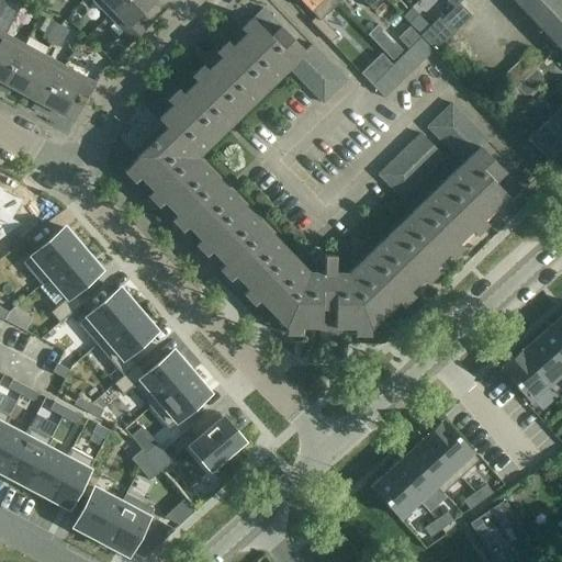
[(91,0),(108,17),(124,0),(91,0)]
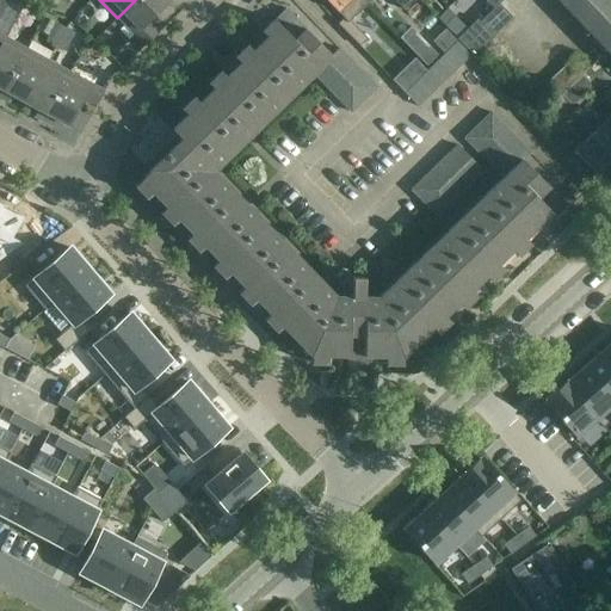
[(135,0),(117,18),(144,47),(158,34),(148,23),(171,0),(135,0)]
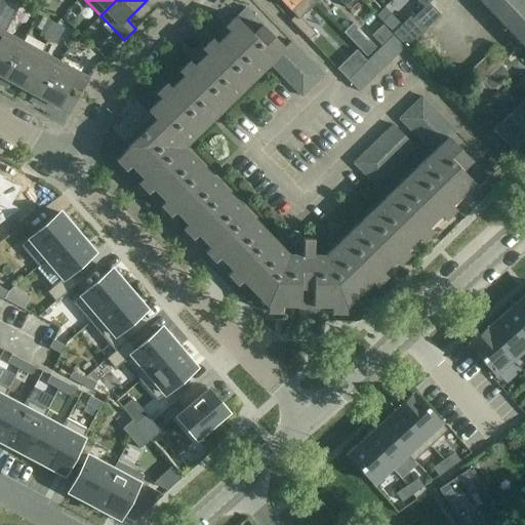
[(280,0),(295,15),(290,21),(309,40),(316,33),(300,17),(316,3),(312,0),(280,0)]
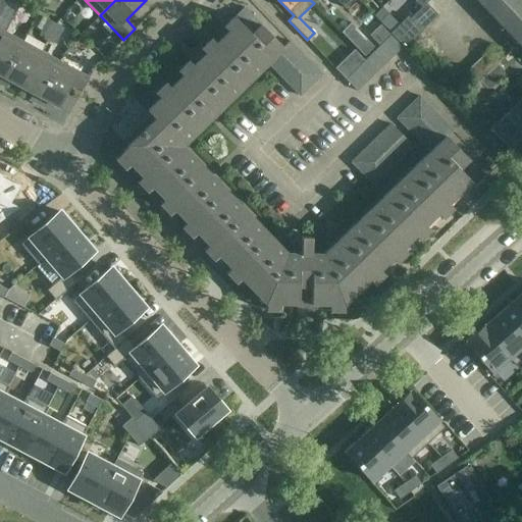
[(310,0),(314,3),(317,0),(336,0),(345,8),(354,0),(310,0)]
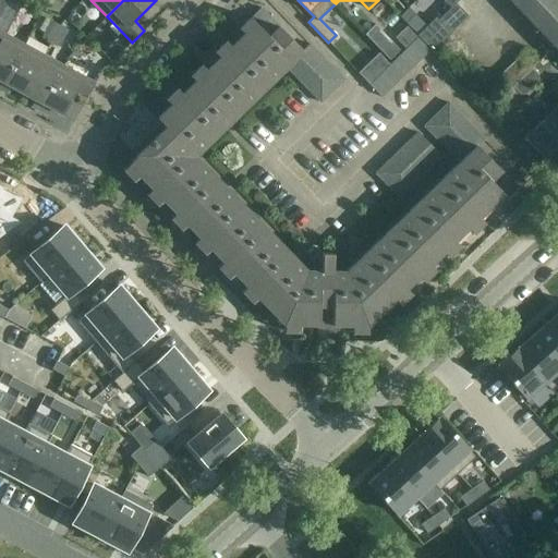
[(557,0),(508,0),(557,51),(557,0)]
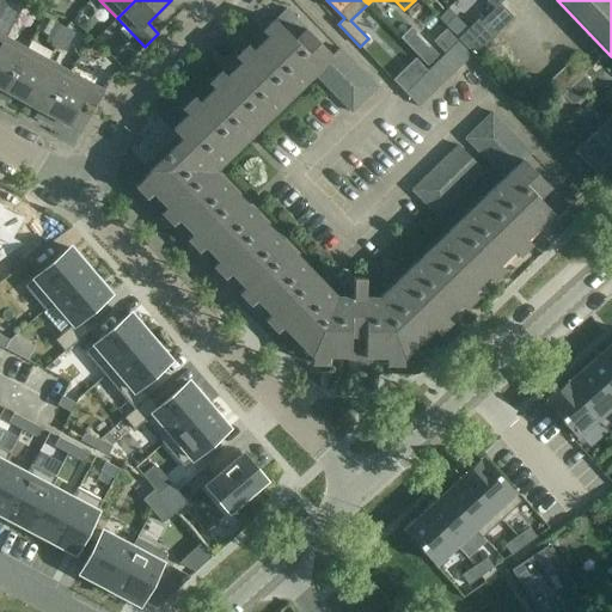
[(448,8),(438,18),(445,25),(456,16),(448,8)]
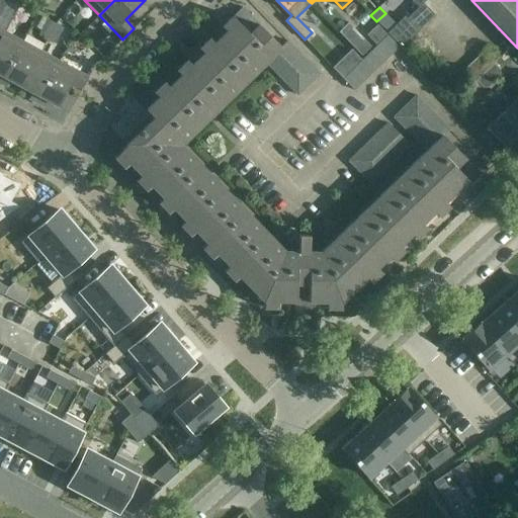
[(242,8),(232,17),(238,23),(248,13),(242,8)]
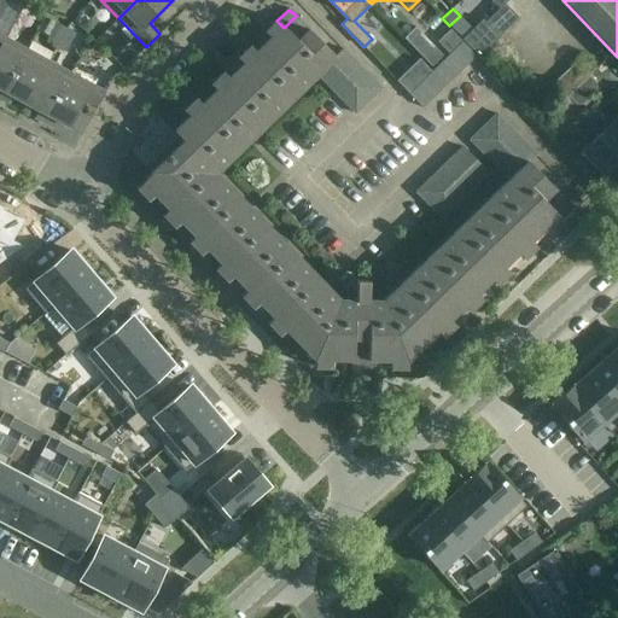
[(296,16),(284,28),(290,34),(302,23),(296,16)]
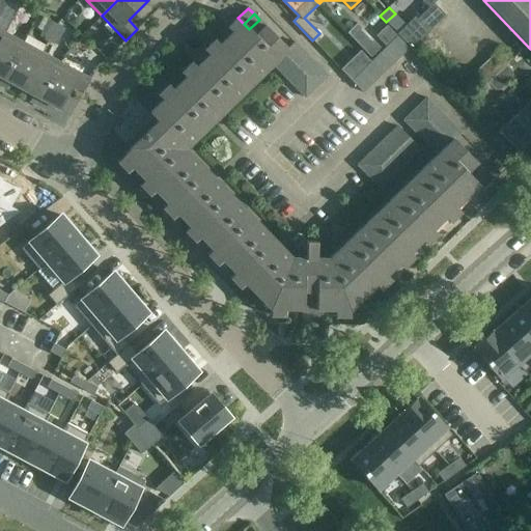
[(429,31),(415,17),(397,34),(412,49),(429,31)]
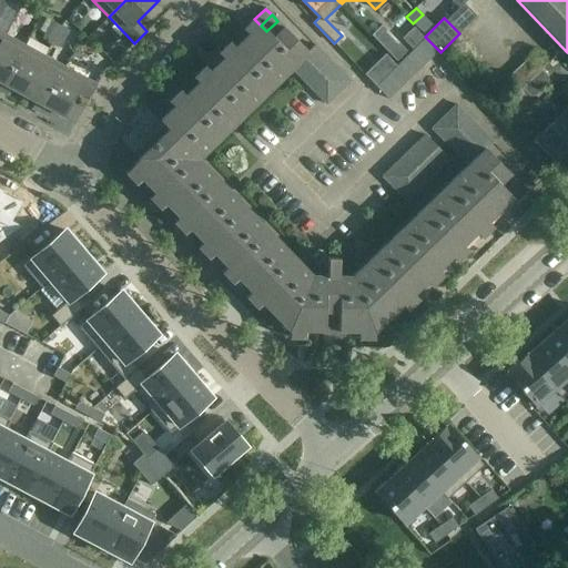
[(169,130),(125,173),(137,184),(142,179),(154,192),(150,198),(161,209),(165,203),(179,217),(173,222),(184,233),(190,229),(203,242),(198,247),(209,259),(214,253),(227,266),(222,272),(233,283),(239,279),(251,292),(246,296),(256,307),(262,303),(288,331),(288,337),(304,338),(305,331),(324,331),(323,338),(340,338),(340,331),(358,332),(358,338),(374,338),(374,332),(402,305),(407,310),(418,300),(413,294),(426,281),(432,286),(443,275),(438,270),(452,256),(456,262),(467,251),(463,245),(476,233),(482,237),(493,226),(487,222),(501,209),(506,214),(517,203),(510,196),(505,191),(498,184),(509,174),(485,149),(485,148),(479,153),(467,165),(352,277),(337,276),(337,270),(338,259),(327,257),(326,276),(312,276),(303,267),(199,160),(292,69),(304,58),(308,53),(307,52),(283,27),(273,38),(266,31),(261,26),(254,19),(244,30),(249,34),(235,48),(230,42),(219,53),(224,59),(211,72),(205,67),(194,78),(199,83),(185,97),(181,91),(169,102),(174,108),(160,121),(169,130)]
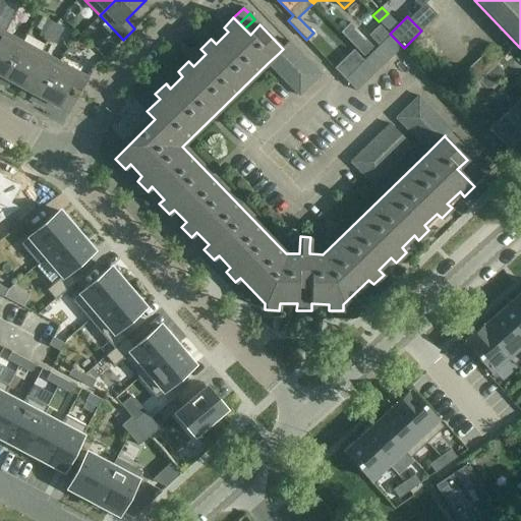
[(39,35),(47,40),(55,24),(48,19),(39,35)]
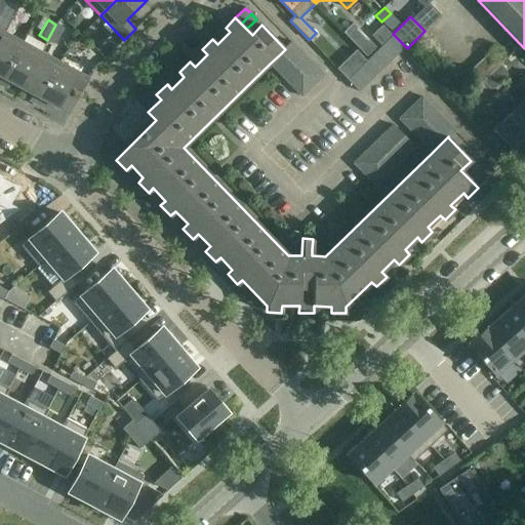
[(256,19),(246,29),(252,35),(261,25),(256,19)]
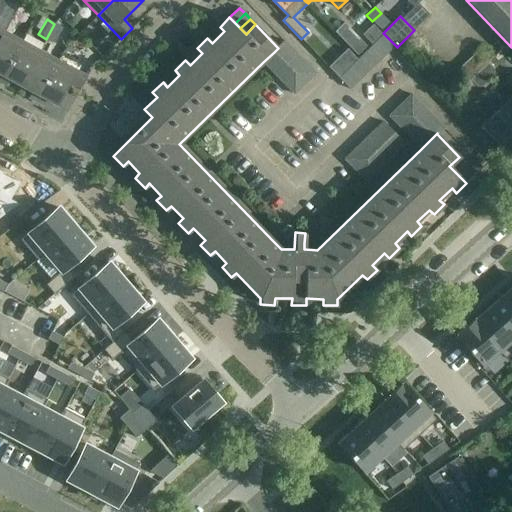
[(344,22),(335,31),(358,55),(367,46),(344,22)]
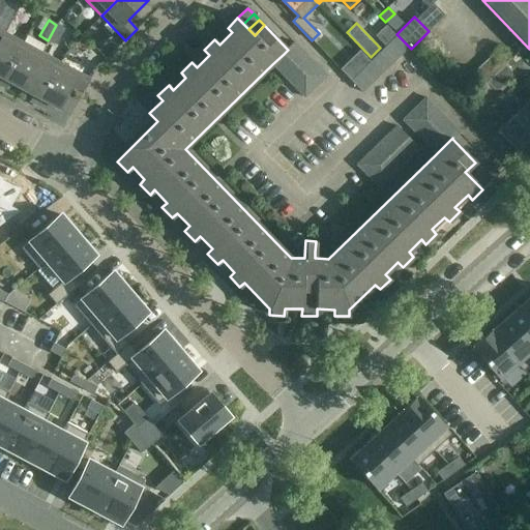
[(57,25),(56,25),(48,40),(56,45),(65,29),(57,24),(57,25)]
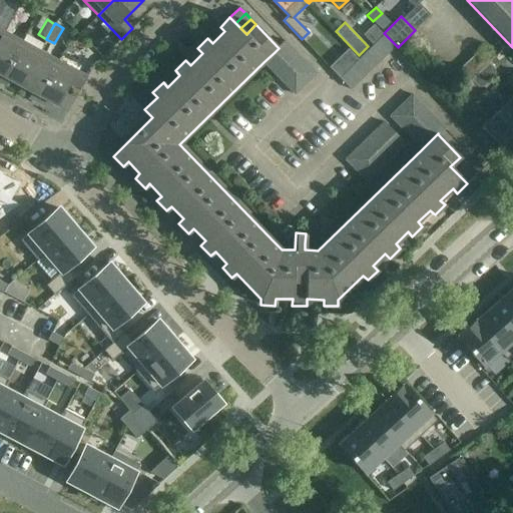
[(0,81),(22,41),(0,28),(0,81)]
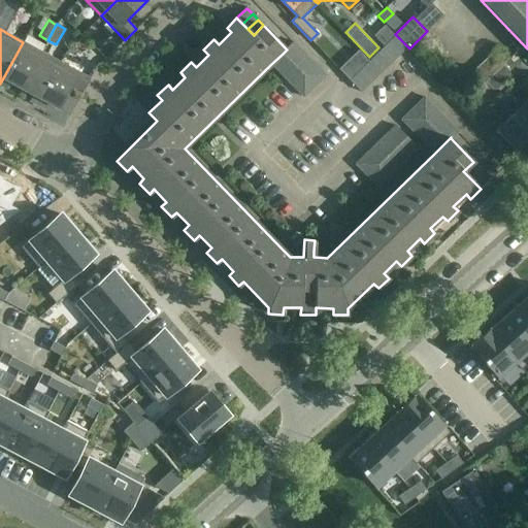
[(395,36),(390,41),(401,53),(405,48),(406,47),(395,36)]
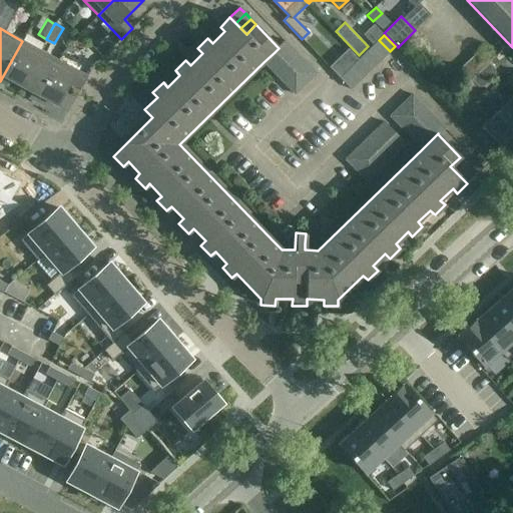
[(379,40),(374,45),(385,56),(390,51),(379,40)]
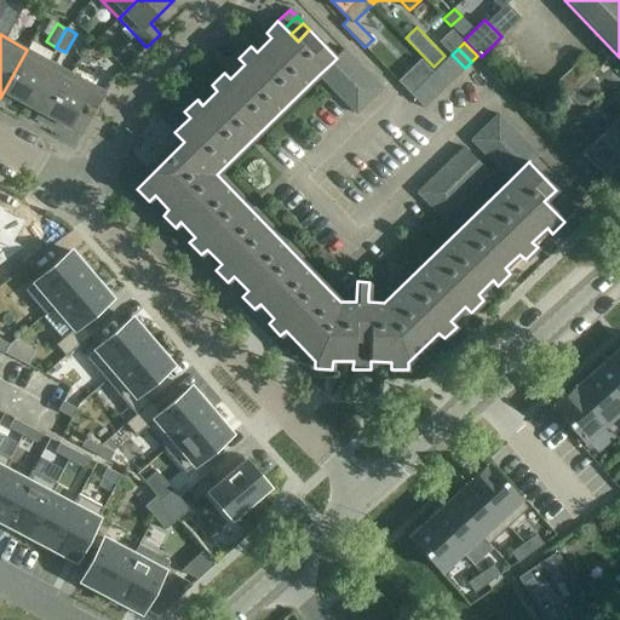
[(27,50),(0,98),(0,99),(9,104),(12,97),(26,104),(49,62),(27,50)]
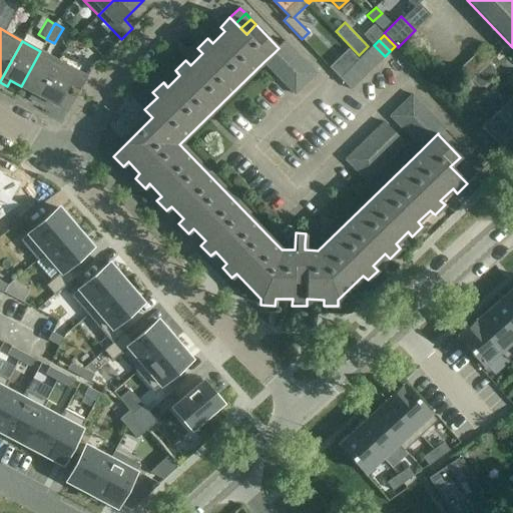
[(279,48),(275,52),(280,57),(291,47),(285,41),(278,47),(279,48)]
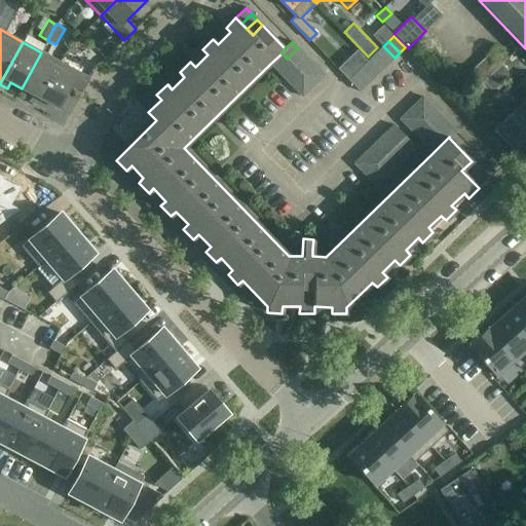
[(383,46),(378,50),(389,63),(395,58),(383,46)]
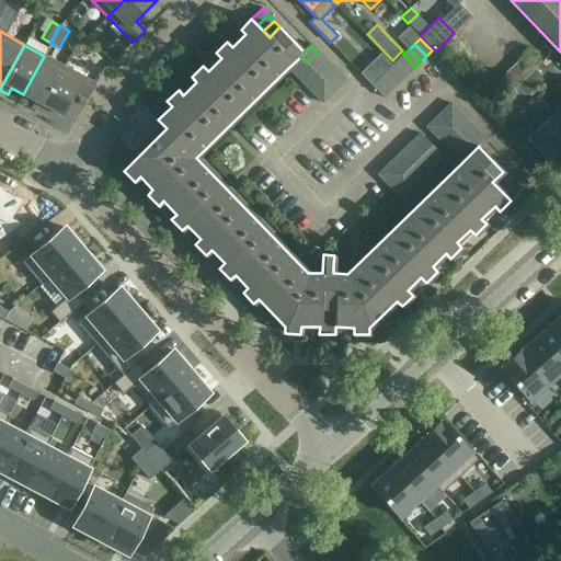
[(318,52),(306,63),(311,68),(323,57),(318,52)]
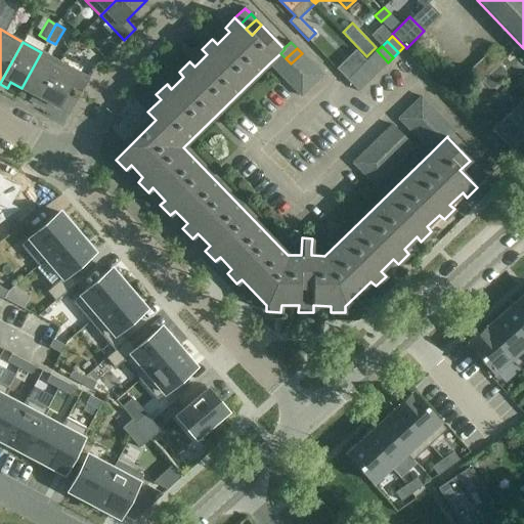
[(491,73),(505,59),(493,48),(471,71),(482,82),(491,73)]
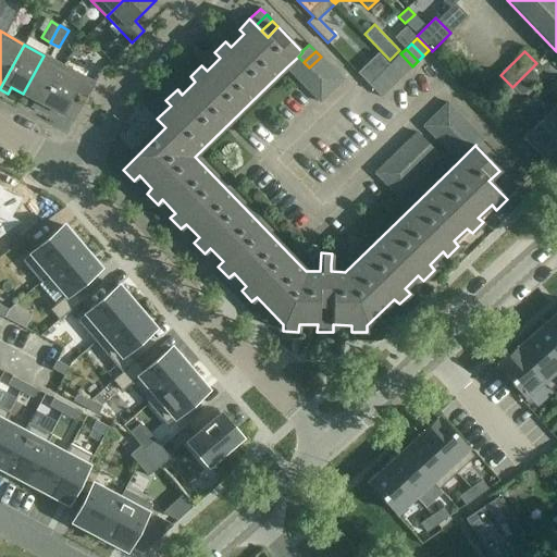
[(378,53),(357,73),(369,85),(373,79),(379,74),(384,70),(388,65),(378,53)]
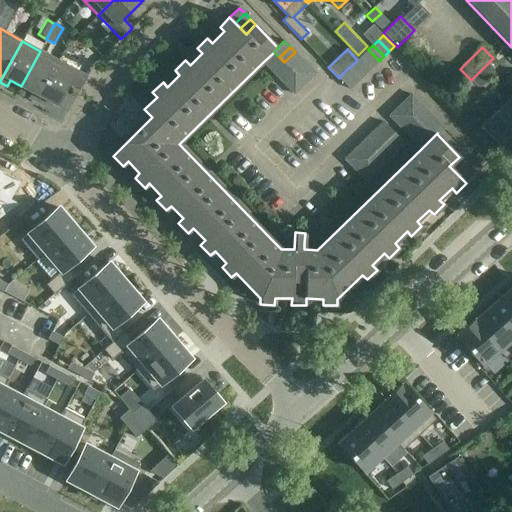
[(368,49),(363,54),(374,65),(379,61),(368,49)]
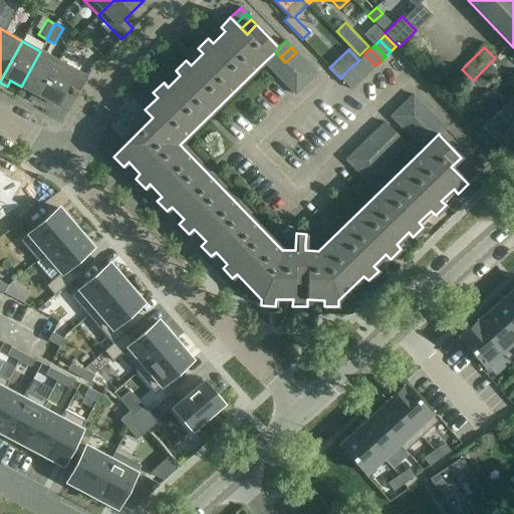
[(36,102),(58,60),(40,51),(21,86),(32,92),(28,98),(36,102)]
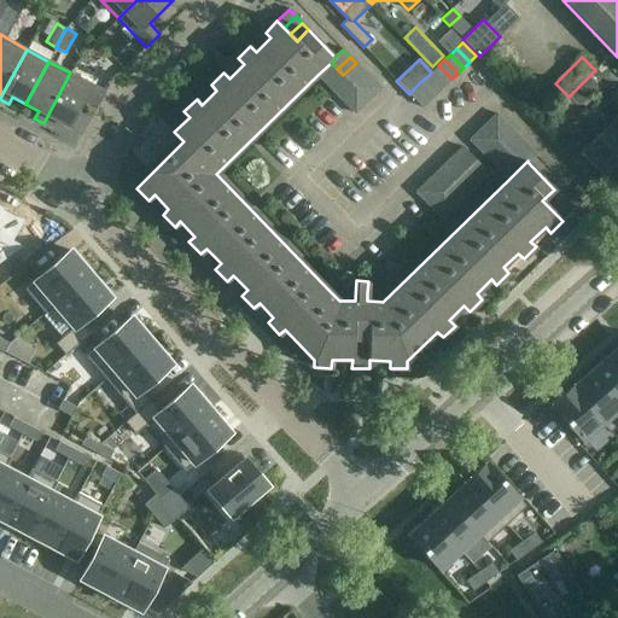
[(331,63),(318,75),(324,81),(337,69),(331,63)]
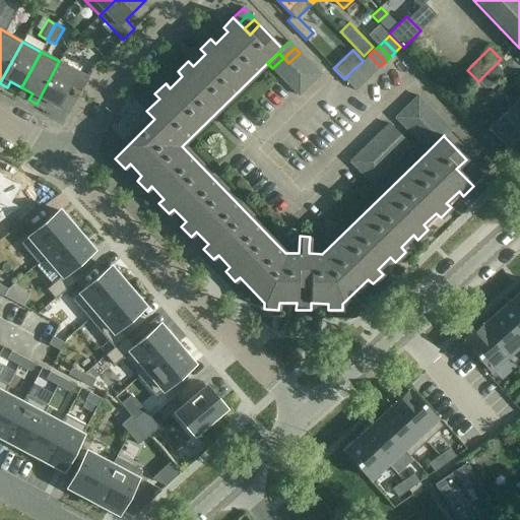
[(300,53),(288,63),(294,69),(305,58),(300,53)]
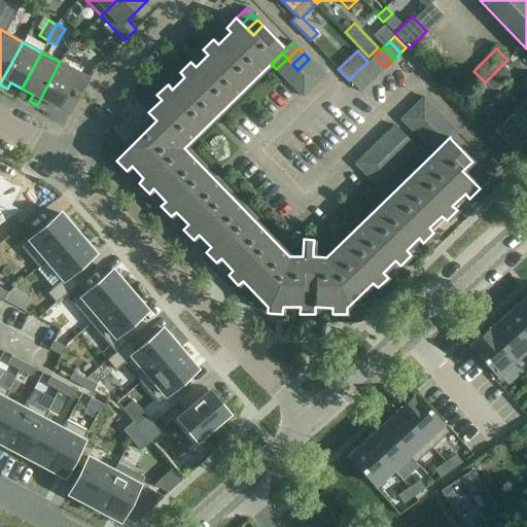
[(370,60),(369,61),(380,72),(381,71),(385,67),(374,56),(370,60)]
